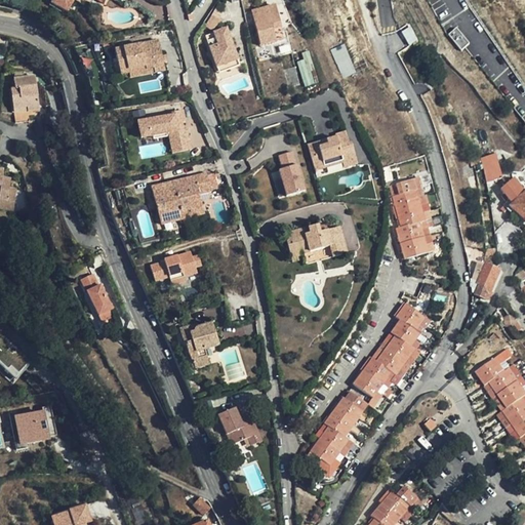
[(428,0),(448,35),(449,35),(489,78),(490,77),(524,122),(524,87),(471,8),(466,0),(428,0)]
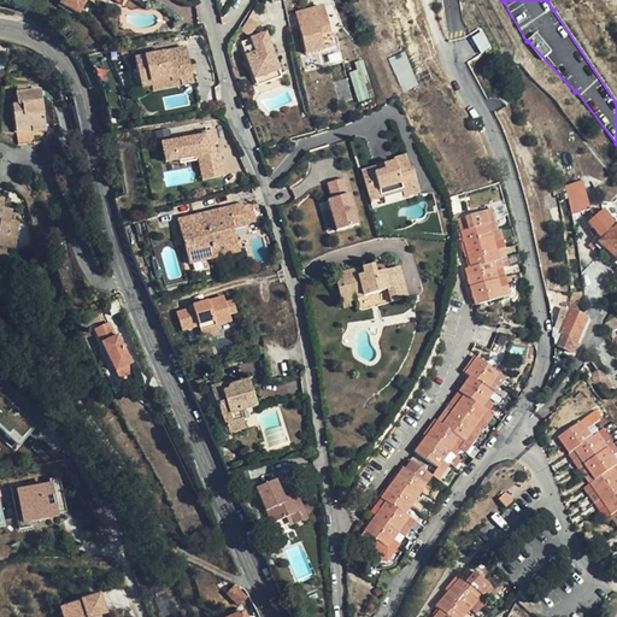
[(335,45),(324,4),(297,11),(307,52),(335,45)]
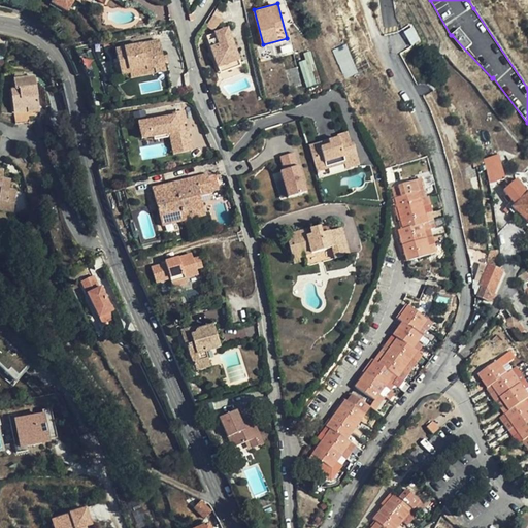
[(207,27),(215,32),(223,22),(216,15),(207,27)]
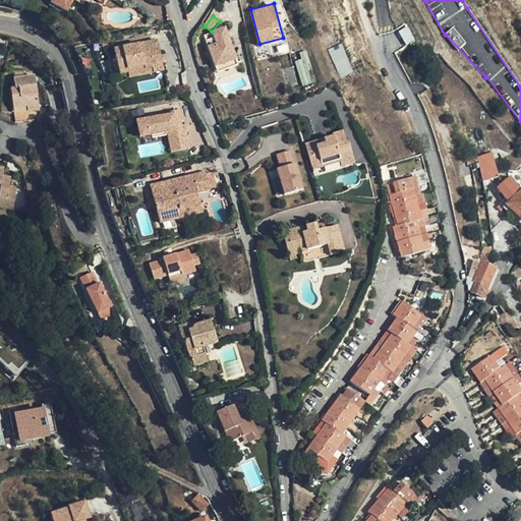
[(226,31),(215,35),(218,43),(207,47),(215,71),(237,63),(226,31)]
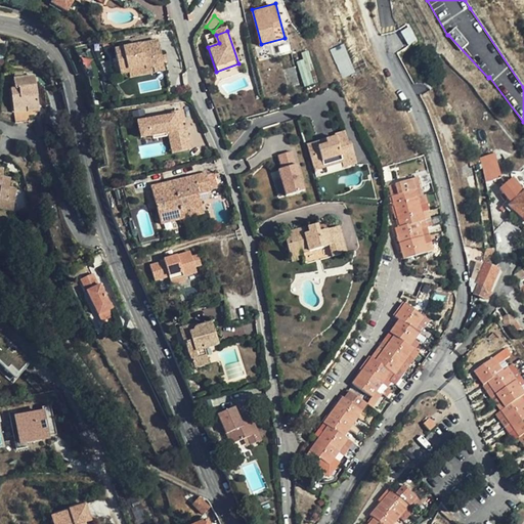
[(219,43),(216,35),(205,39),(208,47),(219,43)]
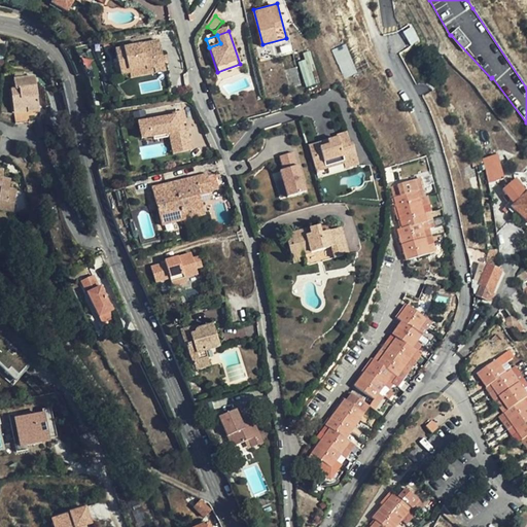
[(121,76),(130,74),(129,71),(146,67),(147,70),(154,69),(154,74),(166,72),(159,41),(115,51),(121,76)]
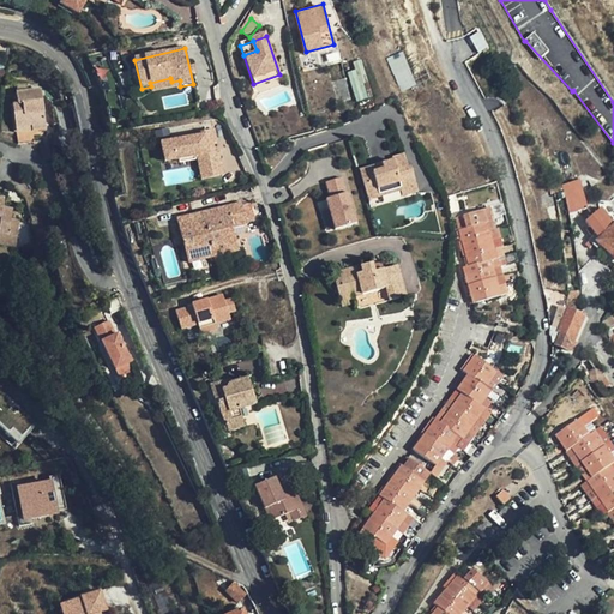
[(403,52),(387,58),(399,91),(416,85),(403,52)]
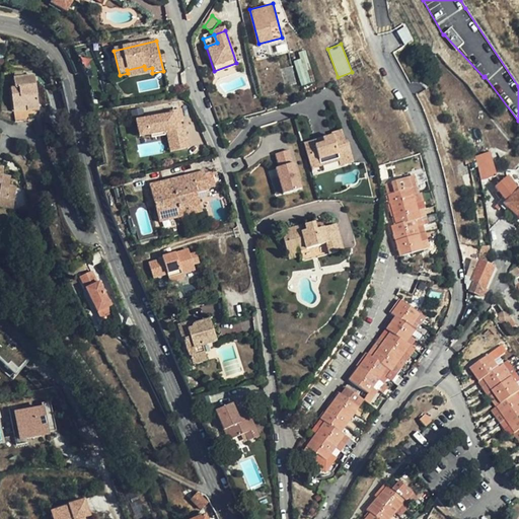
[(305,51),(298,54),(307,84),(314,82),(305,51)]
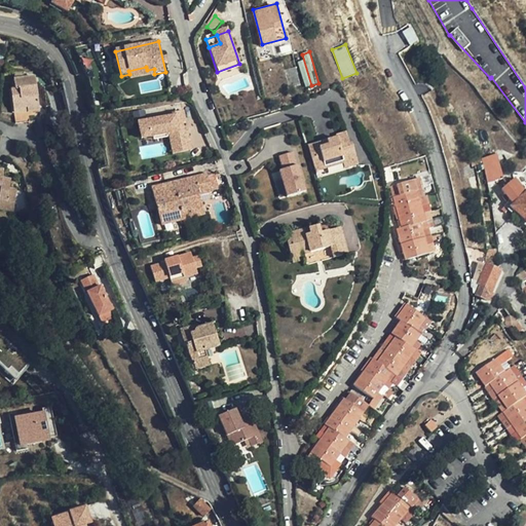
[(241,69),(239,64),(217,72),(219,77),(241,69)]
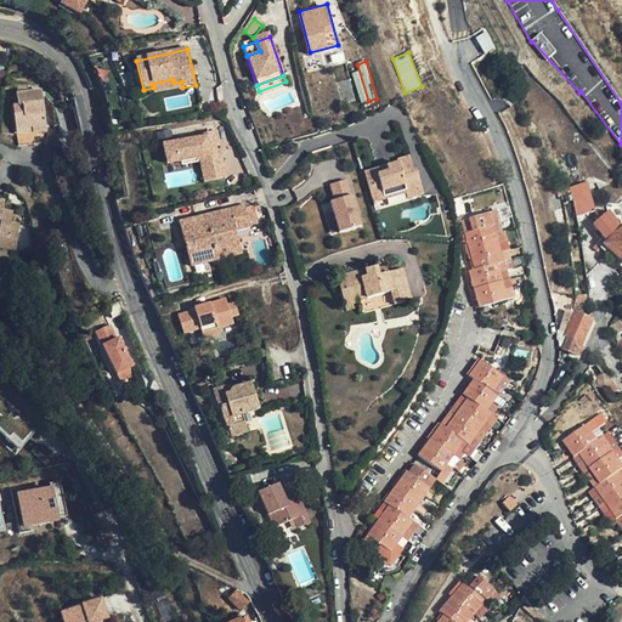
[(152,84),(153,88),(154,94),(182,88),(182,82),(174,83),(173,79),(152,84)]
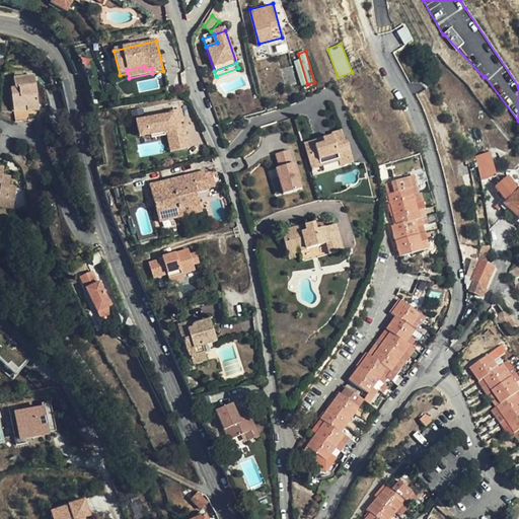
[(12,90),(16,109),(29,106),(30,112),(44,108),(35,74),(14,78),(16,89),(12,90)]
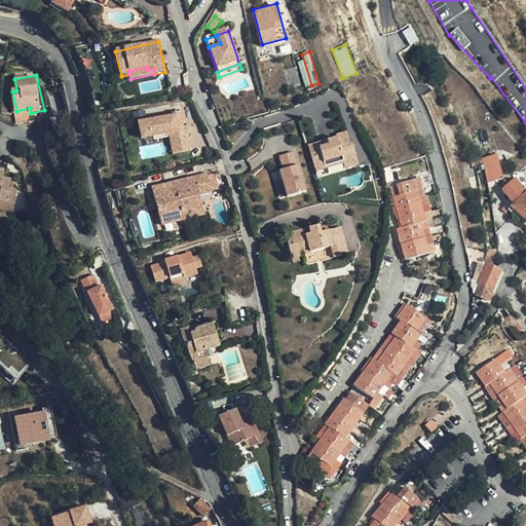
[(171,118),(143,124),(145,135),(154,133),(155,139),(174,136),(176,146),(194,142),(191,132),(188,133),(185,133),(183,125),(187,124),(190,123),(187,111),(170,115),(171,118)]
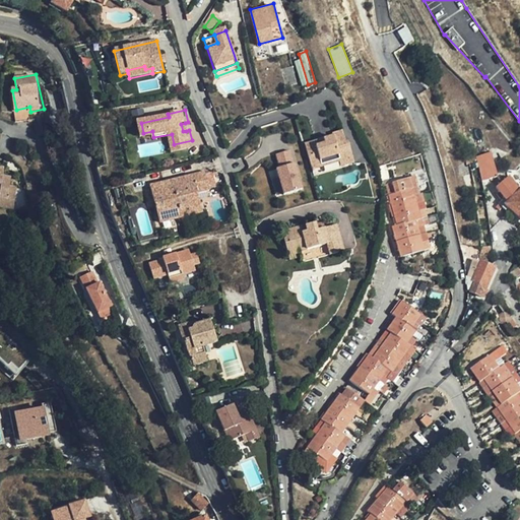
[(30,112),(22,113),(24,122),(33,121),(30,112)]
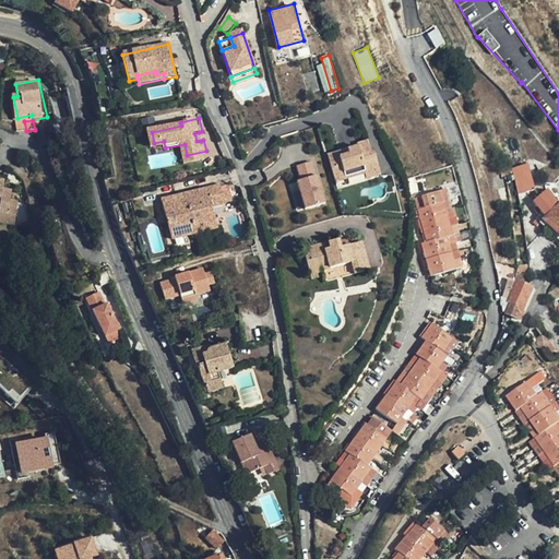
[(164,141),(154,143),(155,150),(165,147),(164,141)]
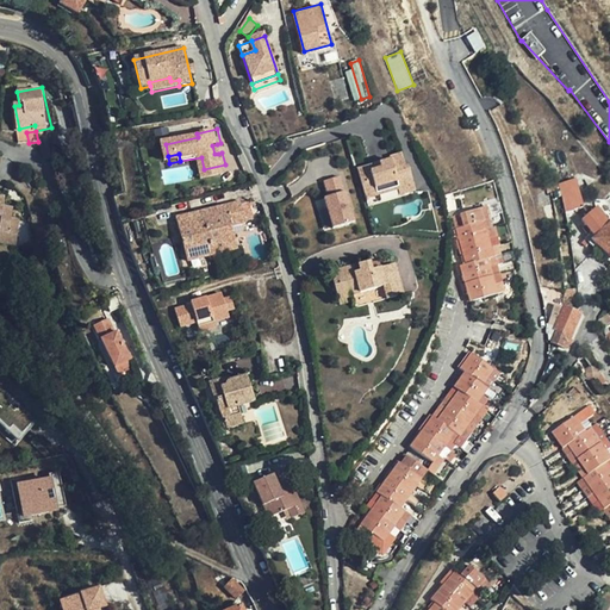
[(399,194),(416,190),(409,168),(403,169),(400,162),(391,165),(390,161),(378,163),(379,169),(369,172),(368,167),(356,169),(365,199),(378,194),(378,192),(397,186),(399,194)]
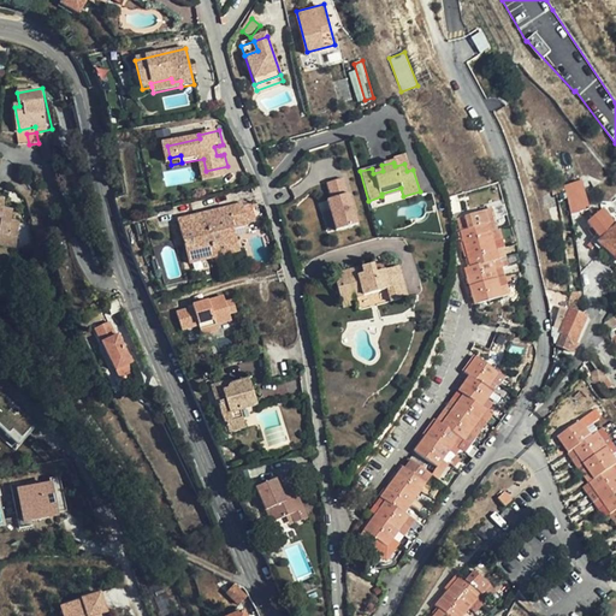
[(227,166),(206,171),(208,182),(230,178),(227,166)]
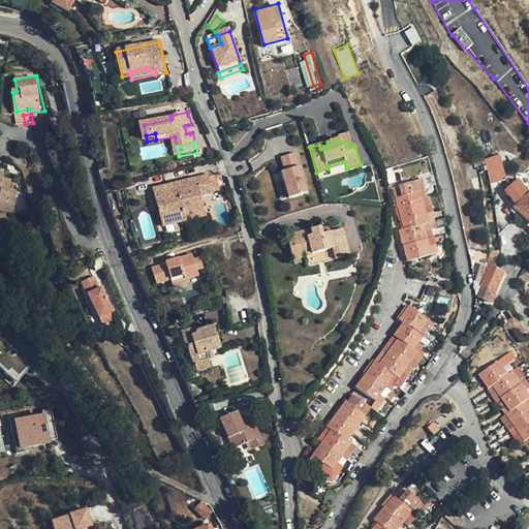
[(279,156),(289,197),(308,192),(298,151),(279,156)]
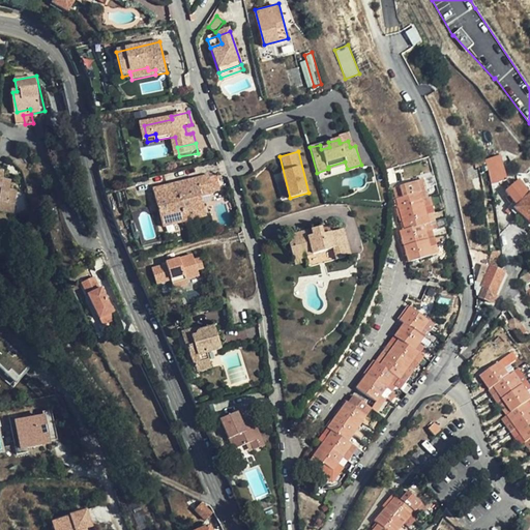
[(484,159),(491,184),(506,180),(499,155),(484,159)]
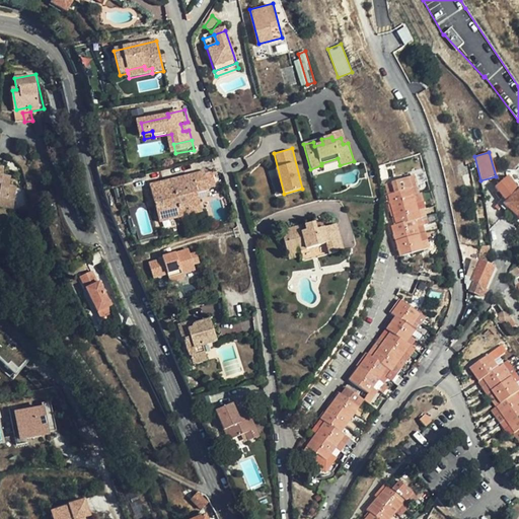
[(0,168),(0,202),(3,203),(6,191),(9,181),(1,179),(3,169),(0,168)]
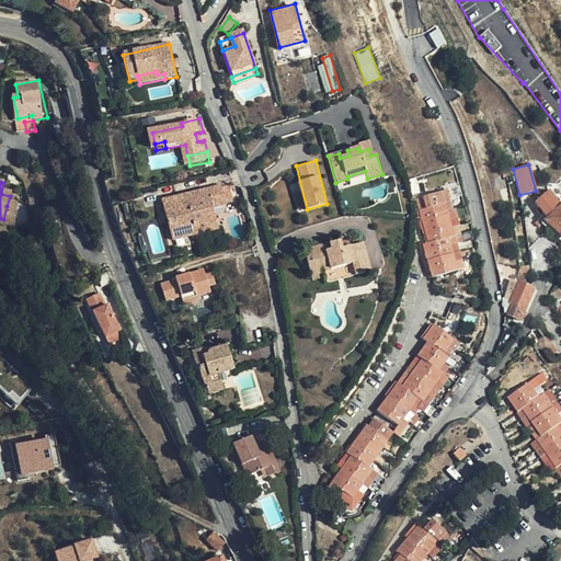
[(299,210),(306,208),(297,182),(290,183),(299,210)]
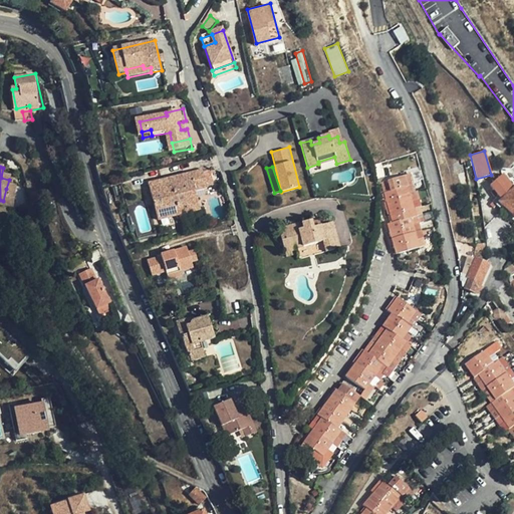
[(513,173),(511,169),(504,175),(513,188),(513,173)]
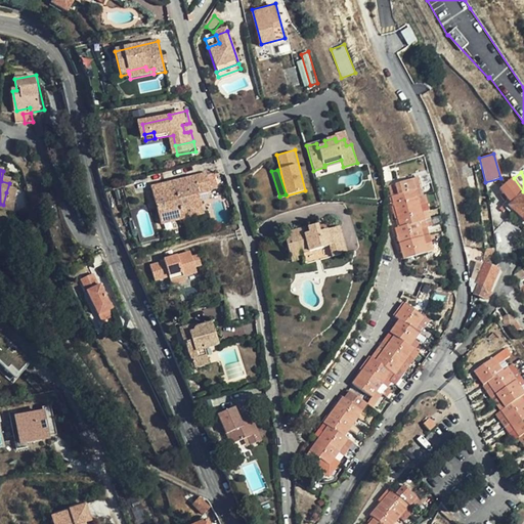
[(208,215),(204,195),(214,192),(222,190),(218,176),(211,178),(210,175),(155,188),(164,226),(208,215)]
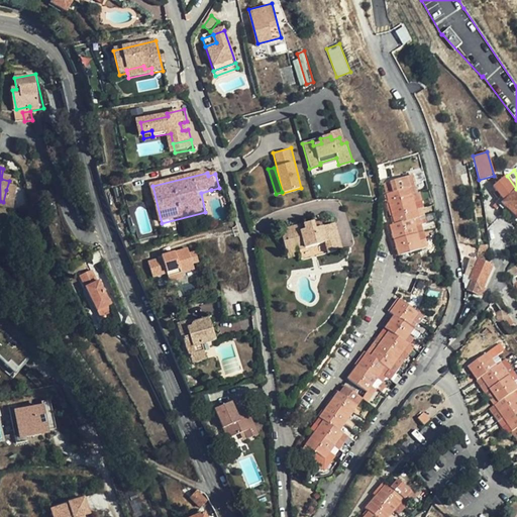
[(516,189),(507,176),(494,187),(505,200),(502,203),(516,218),(516,189)]
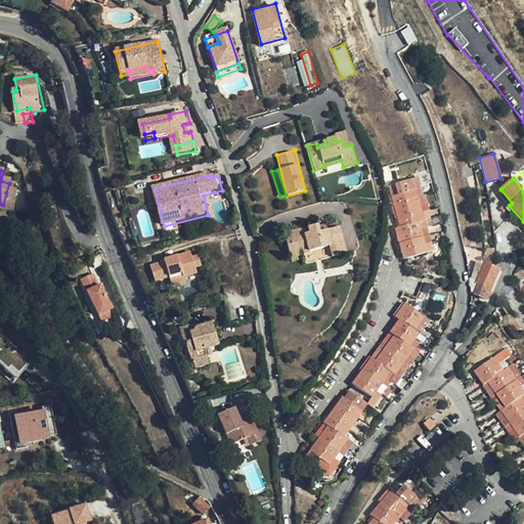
[(391,199),(393,206),(424,200),(422,191),(391,199)]
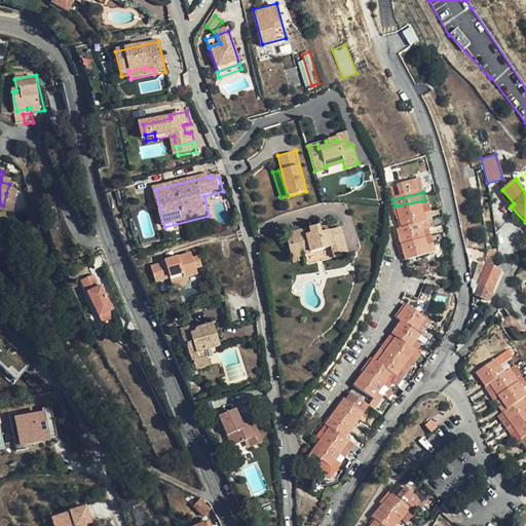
[(0,214),(9,217),(14,194),(6,193),(3,207),(0,204),(0,214)]
